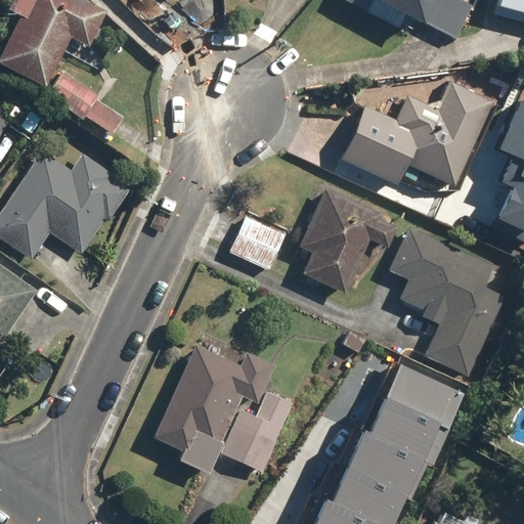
[(10,0),(6,9),(18,16),(0,50),(0,66),(43,88),(70,38),(87,47),(105,11),(83,0),(10,0)]
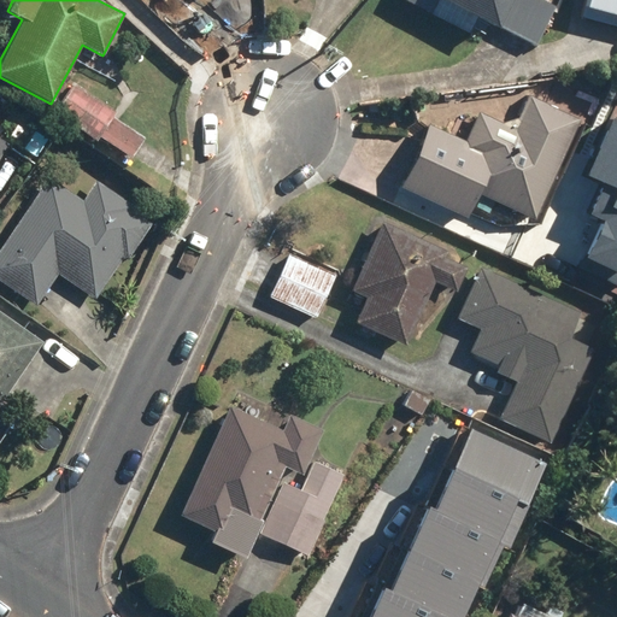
[(397,0),(421,12),(427,0),(438,0),(533,50),(554,9),(538,0),(397,0)]
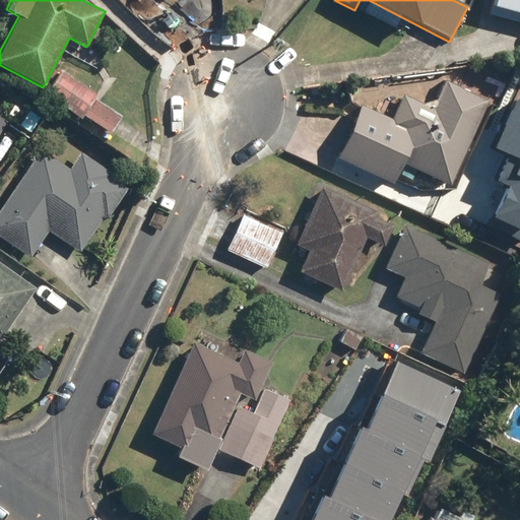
[(519,0),(492,0),(491,7),(519,14),(519,0)]
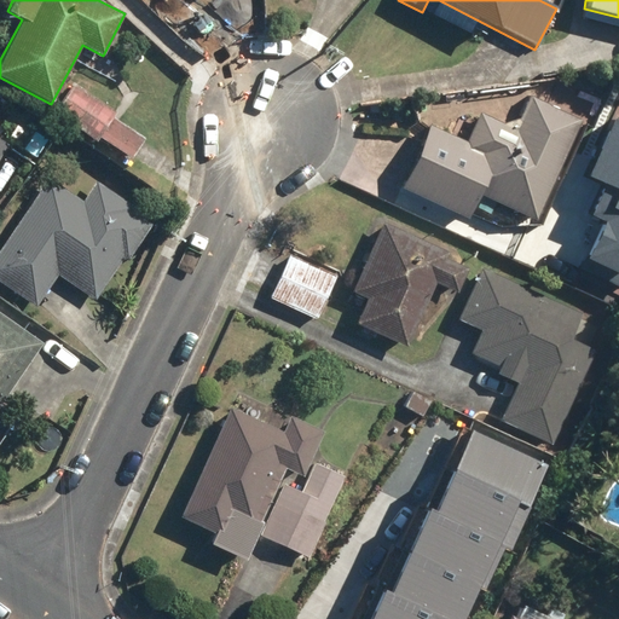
[(145,139),(114,119),(117,113),(74,85),(55,114),(97,142),(99,138),(132,160),(145,139)]
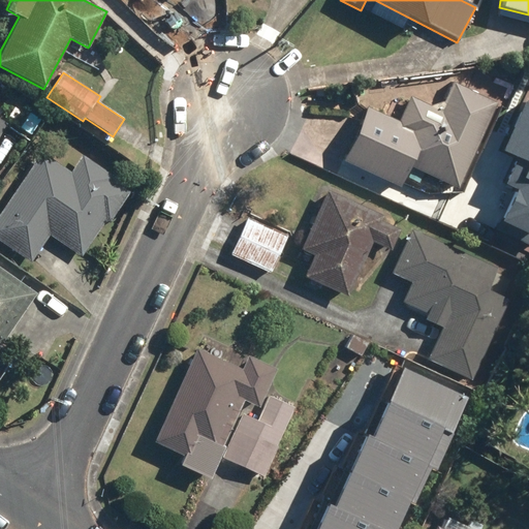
[(439,111),(408,96),(397,122),(365,107),(341,161),(398,187),(407,166),(457,188),(495,102),(452,83),(439,111)]
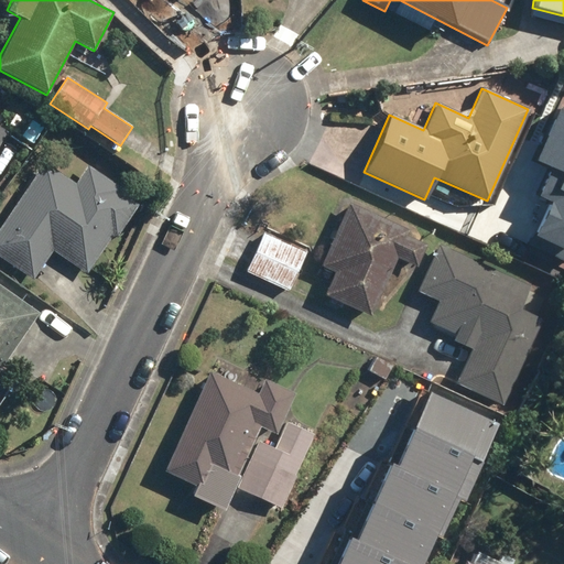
[(534,246),(563,259),(563,112),(541,161),(555,169),(541,196),(555,204),(534,246)]
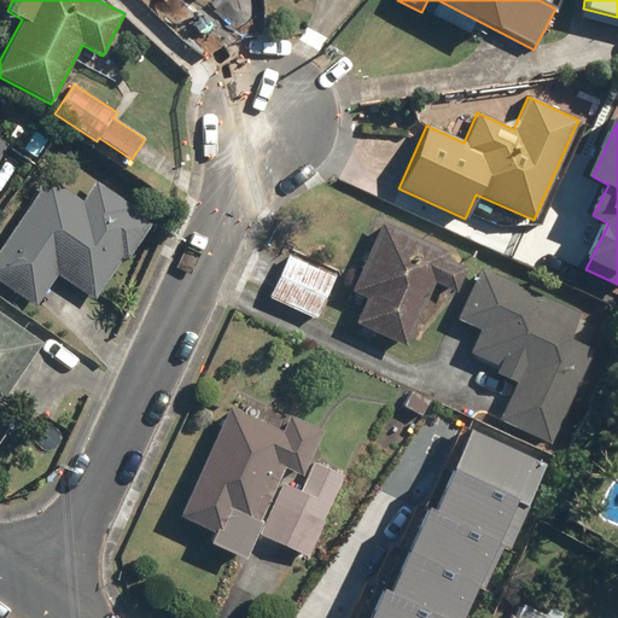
[(88,209),(50,181),(0,250),(0,281),(35,307),(58,274),(93,299),(152,217),(105,184),(88,209)]
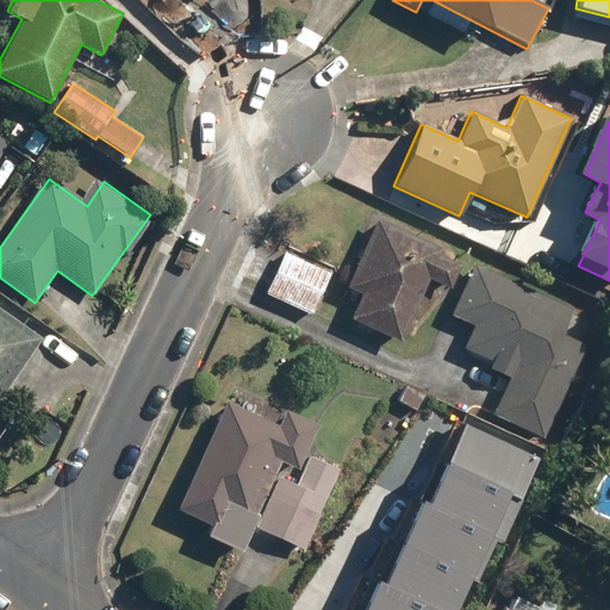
[(375,218),(344,286),(360,293),(348,318),(398,342),(428,279),(449,288),(460,266),(437,255),(440,248),(375,218)]
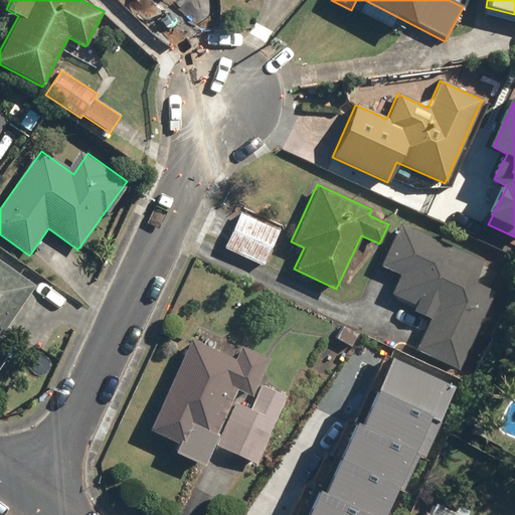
[(280,227),(241,210),(224,248),(263,266),(280,227)]
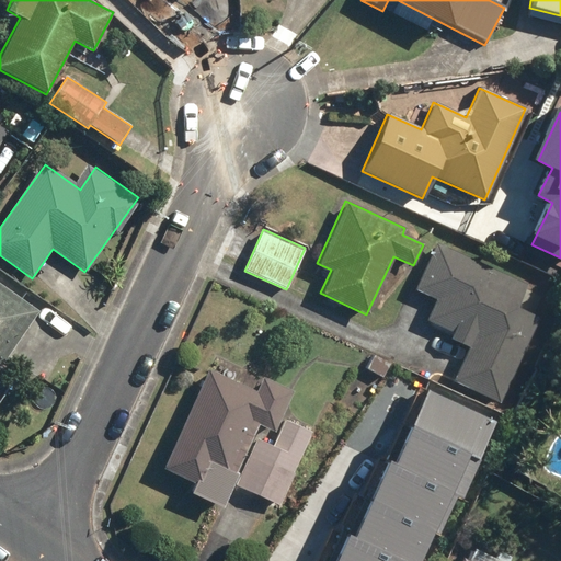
[(526,285),(434,244),(413,290),(433,299),(423,320),(450,332),(448,339),(468,347),(451,382),(500,403),(537,318),(515,308),(526,285)]
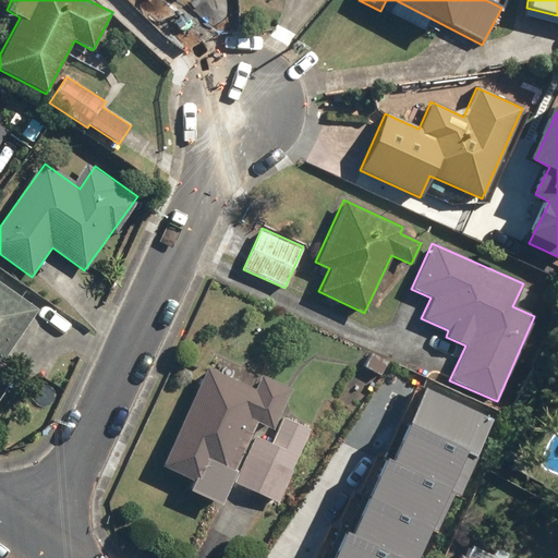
[(0,360),(37,307),(0,281),(0,360)]
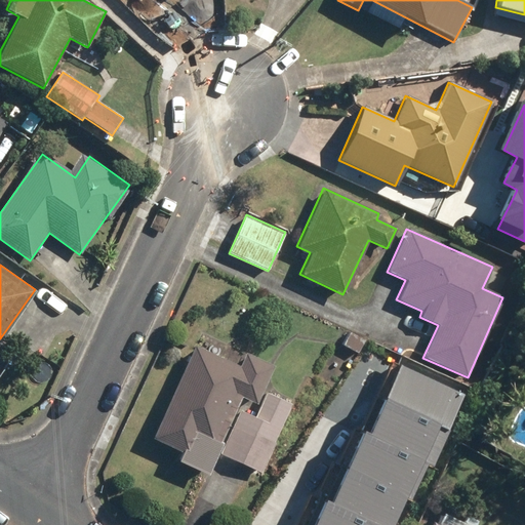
[(239,366),(194,346),(151,438),(179,451),(174,461),(204,476),(241,397),(255,403),(272,366),(245,354),(239,366)]
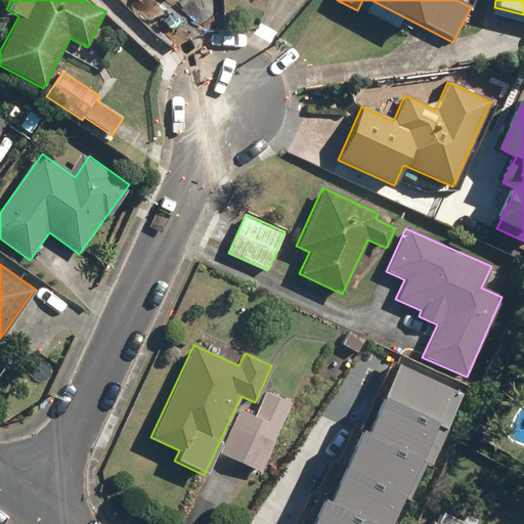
[(467,388),(403,360),(387,399),(449,427),(467,388)]
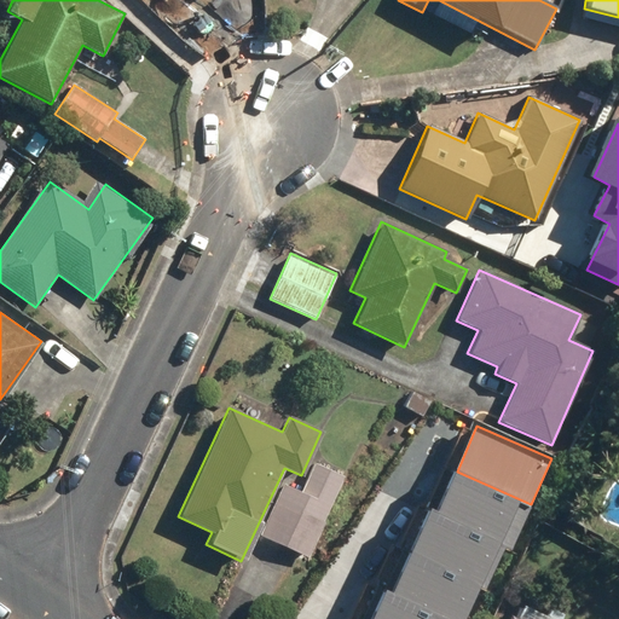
[(343,478),(314,464),(301,492),(283,484),(259,534),(306,557),(343,478)]
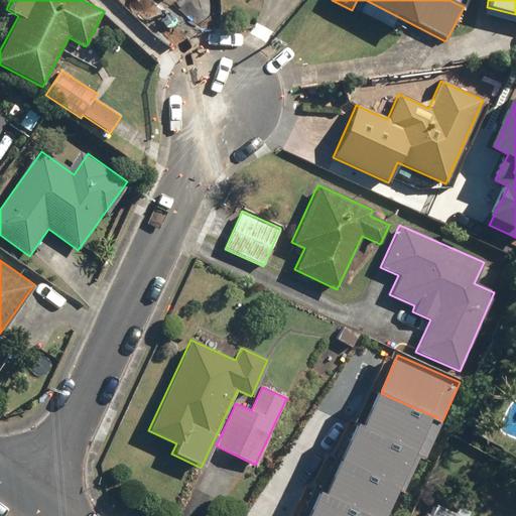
[(381,393),(365,429),(418,452),(427,456),(442,420),(381,393)]
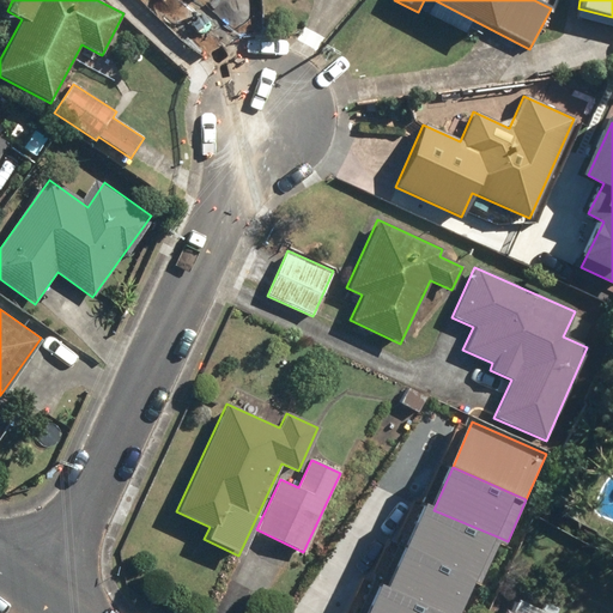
[(426,505),(410,544),(479,576),(497,536),(434,510),(426,505)]
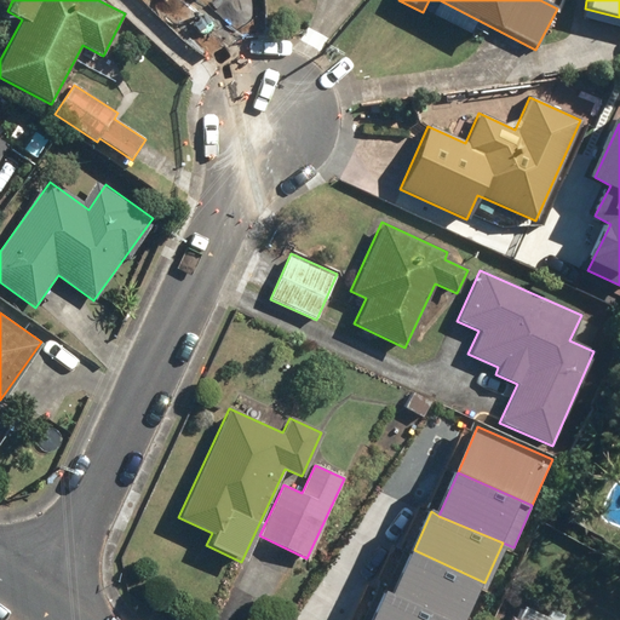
[(414,550),(395,593),(453,619),(468,619),(484,583),(414,550)]
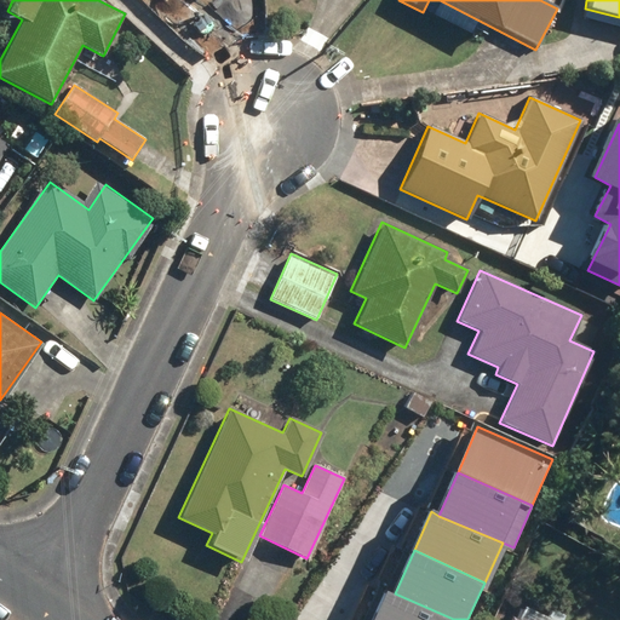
[(453,619),(395,593),(389,591),(375,619),(453,619)]
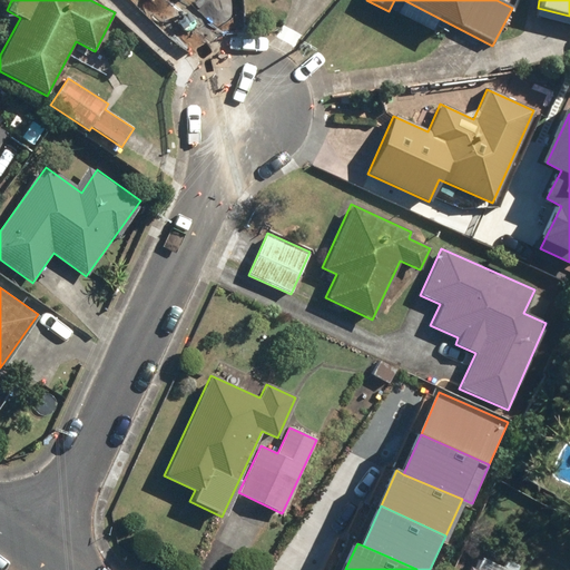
[(473,569),(468,566),(464,569),(507,569),(479,557),(473,569)]
